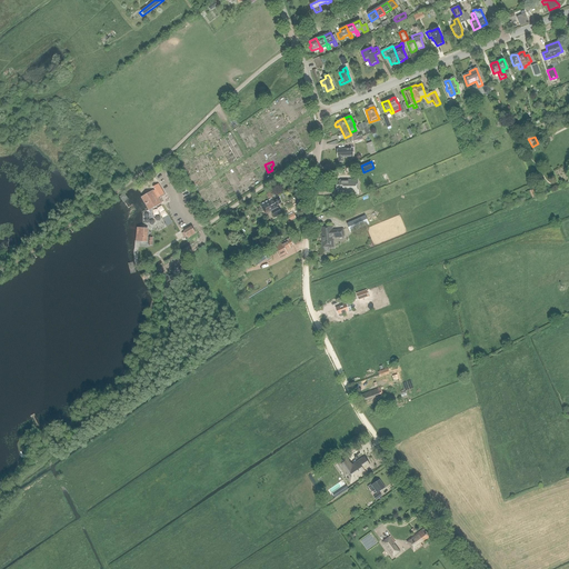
[(340,180),(340,181),(336,181),(337,190),(340,190),(340,195),(358,195),(358,179),(340,180)]
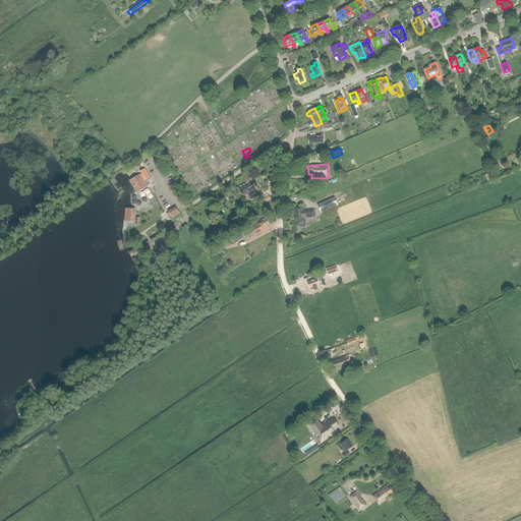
[(141,174),(130,181),(136,191),(137,192),(148,186),(145,180),(146,180),(146,181),(151,178),(146,168),(140,171),(141,174)]
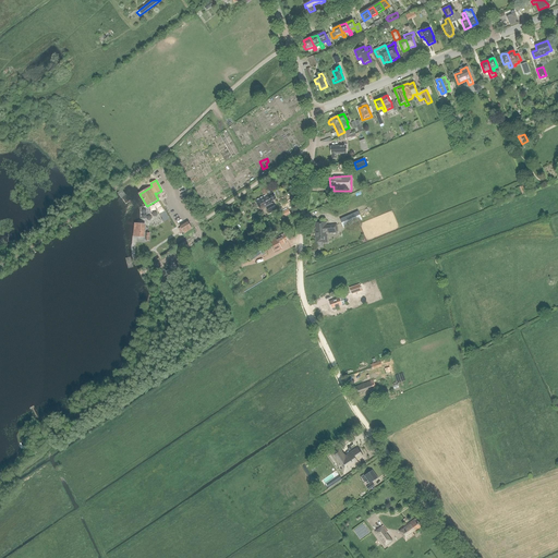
[(276,199),(271,192),(267,195),(266,194),(257,199),(255,201),(261,210),(262,209),(266,207),(269,214),(277,209),(274,203),(271,204),(270,202),(276,199)]
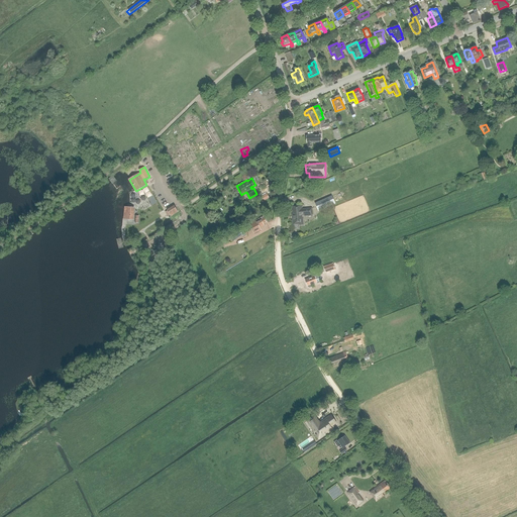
[(267,194),(260,197),(263,202),(270,198),(267,194)]
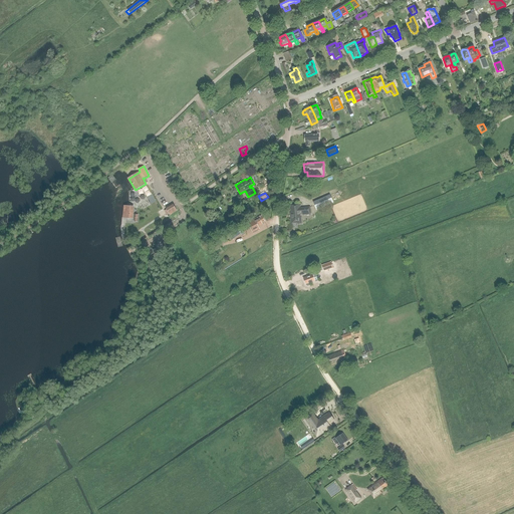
[(329,196),(313,203),(316,210),(333,203),(329,196)]
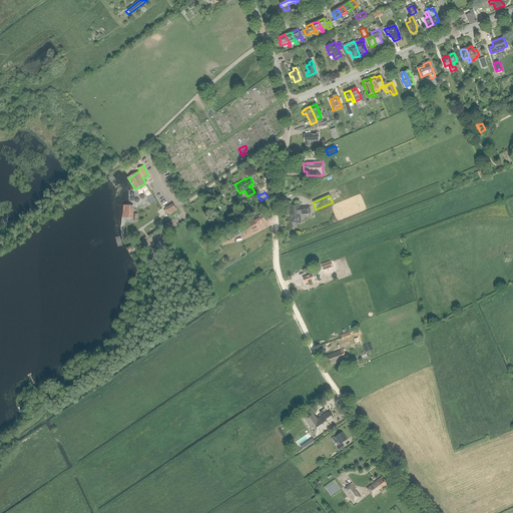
[(302,213),(302,214),(311,213),(310,206),(300,207),(300,204),(290,205),(291,212),(290,212),(291,223),(297,222),(297,223),(301,222),(301,216),(300,217),(300,213),(302,213)]
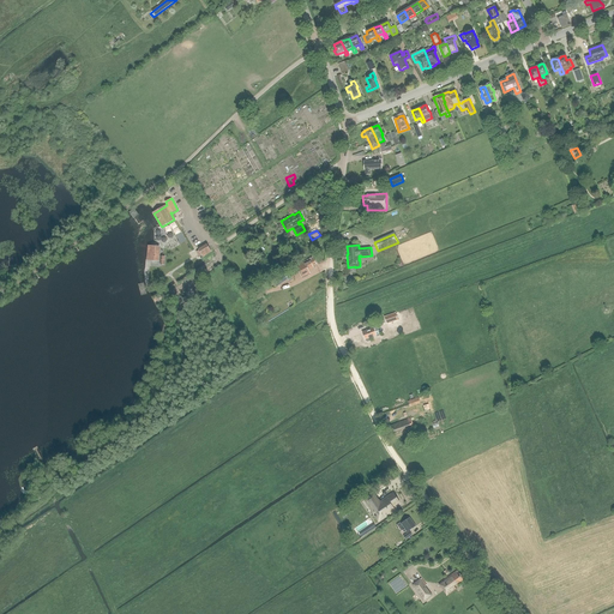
[(197,253),(200,259),(203,258),(211,253),(208,246),(197,253)]
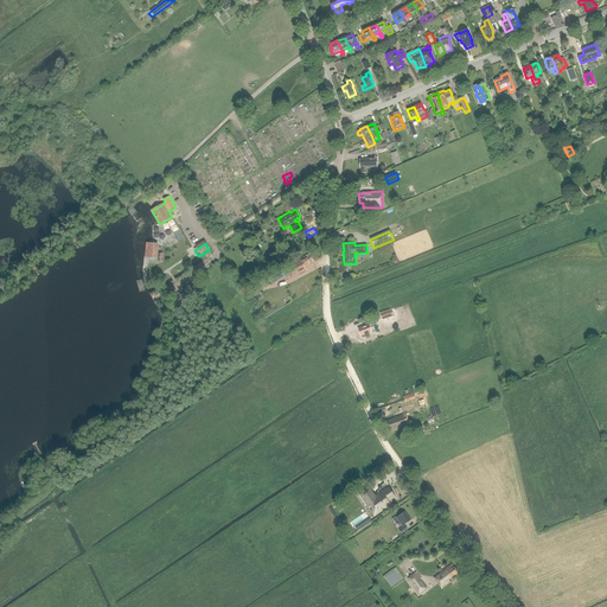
[(147,257),(155,257),(155,259),(159,259),(159,254),(157,254),(158,244),(148,244),(147,257)]
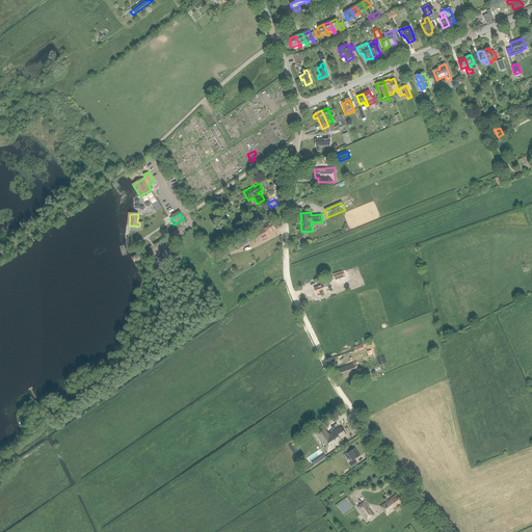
[(270,222),(260,229),(261,231),(257,233),(262,241),(269,237),(267,235),(272,232),(271,231),(273,230),(270,222)]
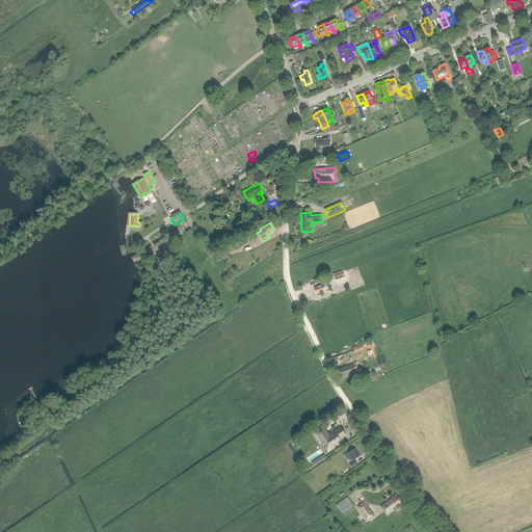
[(250,235),(246,238),(248,243),(249,244),(255,242),(250,235)]
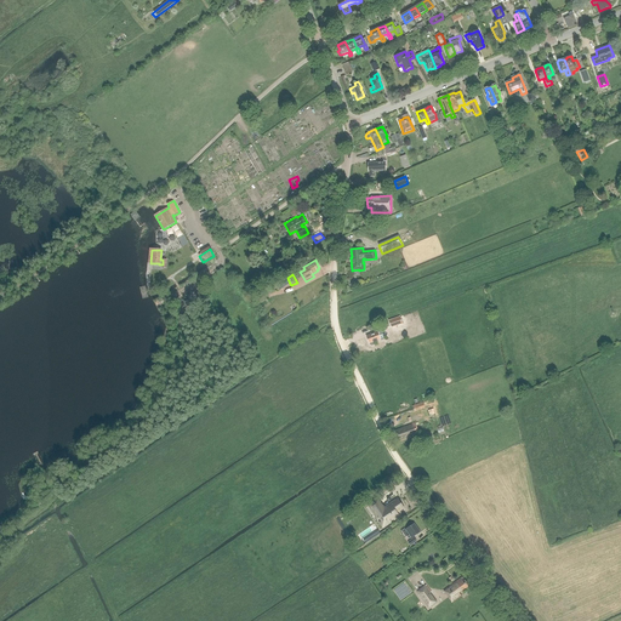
[(288,278),(277,285),(280,290),(290,284),(288,278)]
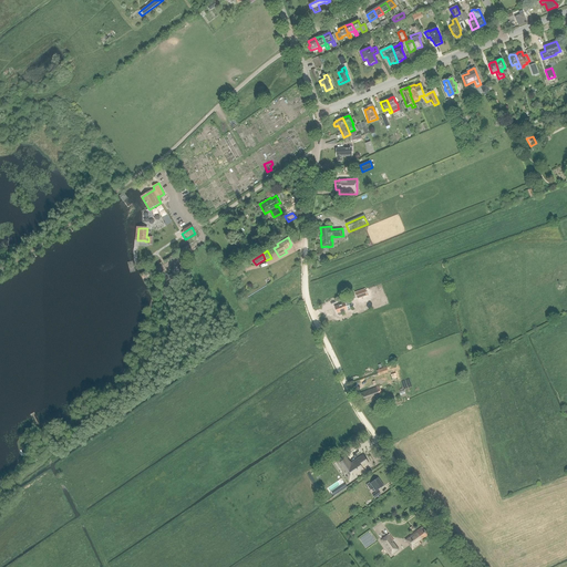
[(366,289),(356,294),(358,300),(368,296),(366,289)]
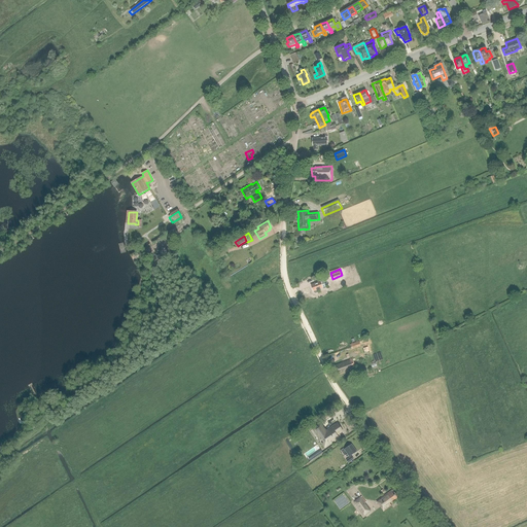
[(315,283),(315,284),(311,285),(313,290),(314,290),(314,292),(316,292),(318,292),(318,290),(317,288),(319,288),(319,289),(323,287),(322,284),(327,282),(325,278),(320,280),(317,282),(315,283)]
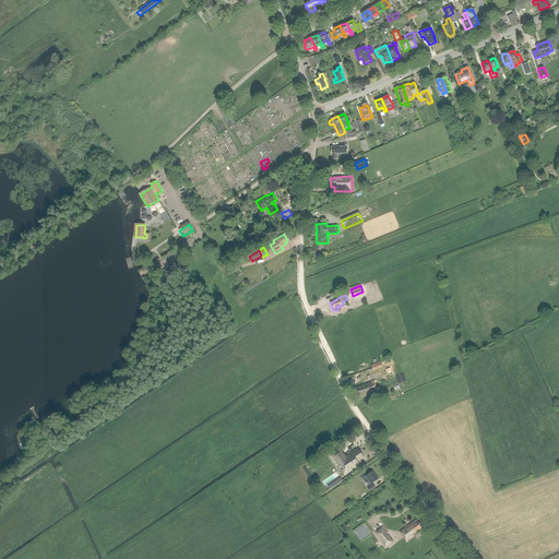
[(381,361),(371,365),(373,371),(383,367),(381,361)]
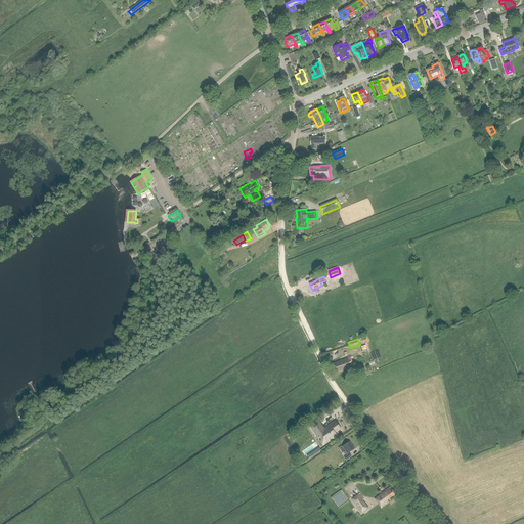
[(368,343),(361,345),(364,351),(372,349),(368,343)]
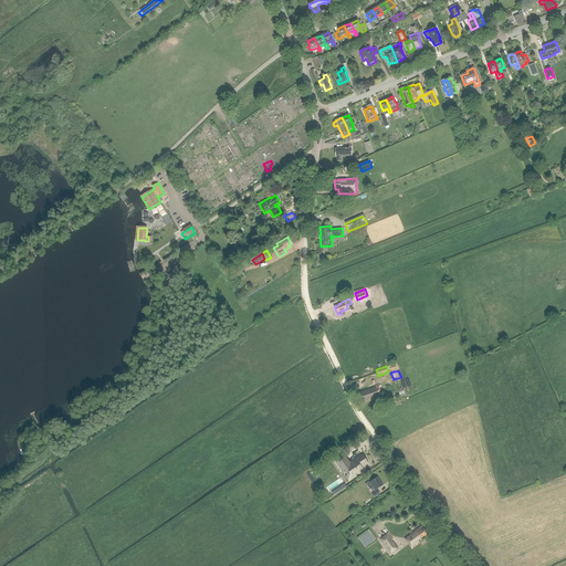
[(378,385),(359,392),(363,402),(374,399),(374,397),(381,394),(378,385)]
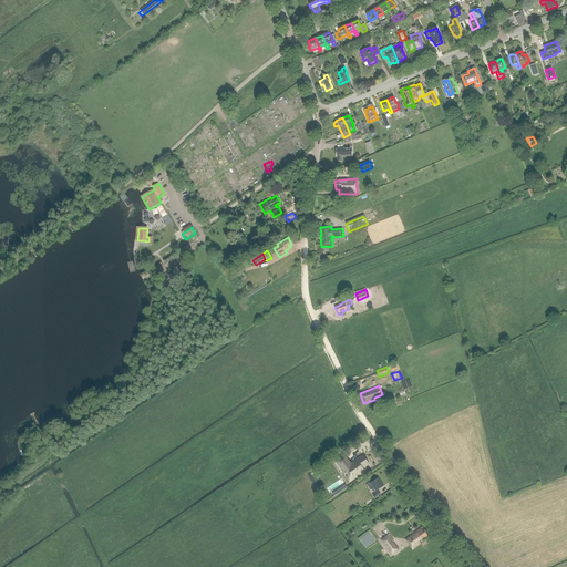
[(347,460),(339,465),(350,481),(363,472),(361,467),(368,463),(363,456),(358,460),(350,464),(347,460)]
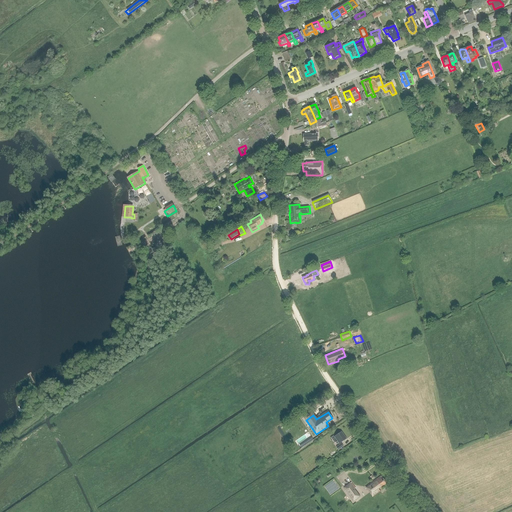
[(341,432),(334,437),(339,444),(346,439),(341,432)]
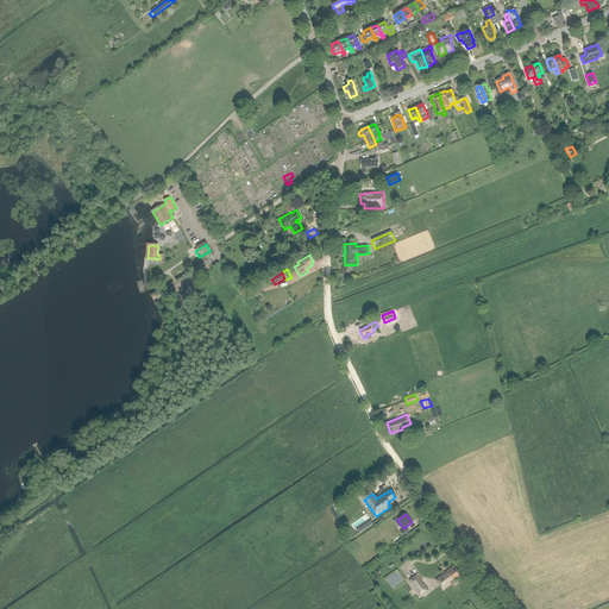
[(371,520),(355,531),(357,534),(372,523),(371,520)]
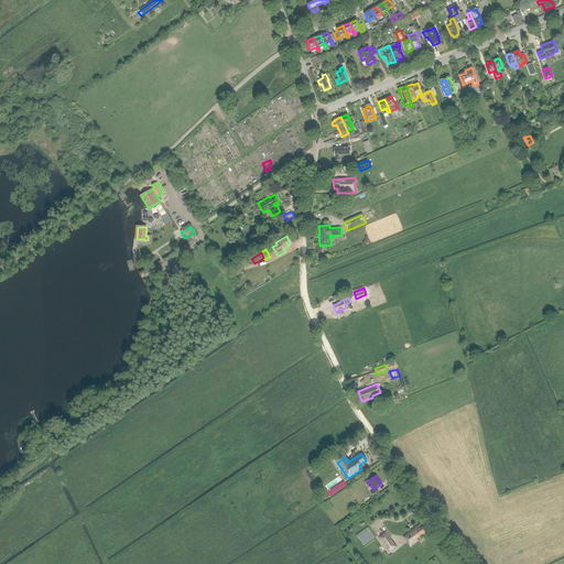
[(371,494),(368,496),(370,498),(372,496),(373,496),(379,491),(377,488),(370,492),(371,494)]
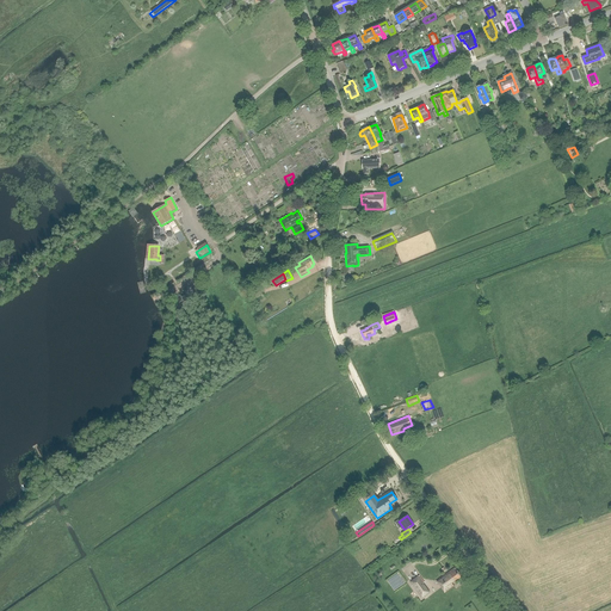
[(455,568),(436,581),(444,593),(454,587),(452,584),(461,578),(455,568)]
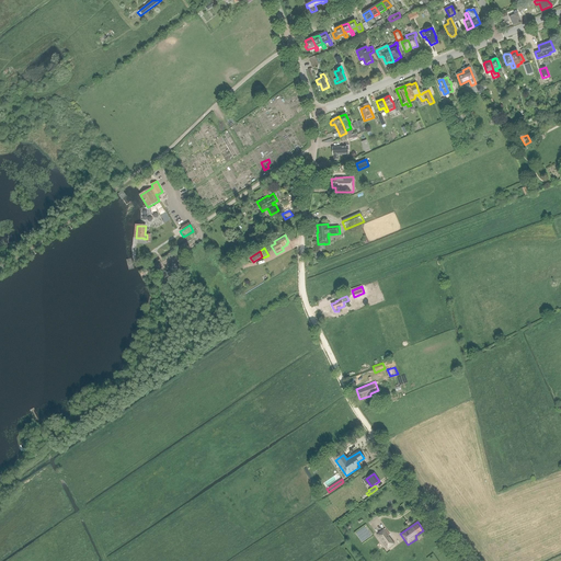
[(384,528),(376,534),(388,549),(396,544),(384,528)]
